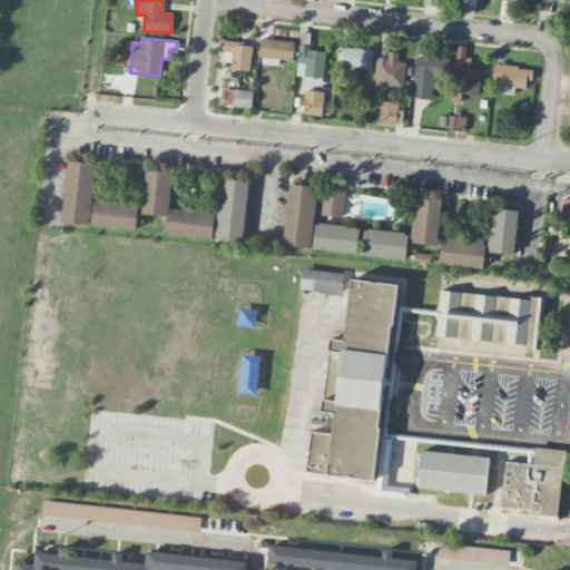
[(294,40),(261,39),(261,57),(264,57),(264,64),(278,65),(279,59),(293,60),(294,40)]
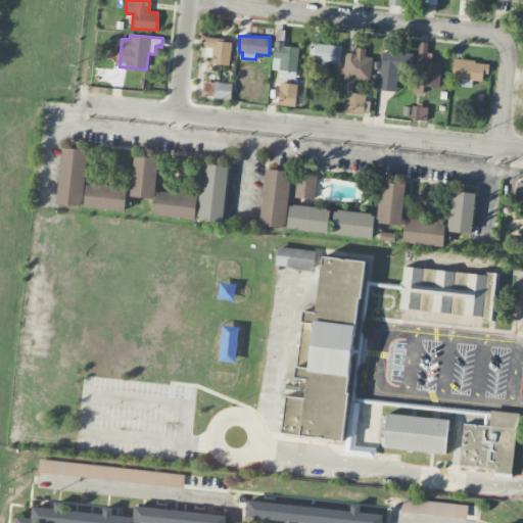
[(230,64),(231,40),(203,38),(202,46),(214,47),(212,63),(230,64)]
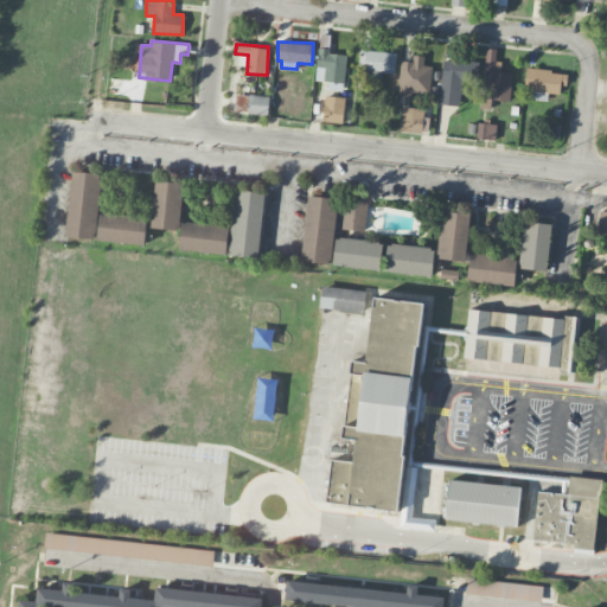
[(511,101),(512,72),(500,71),(502,62),(496,61),(497,49),(485,49),(481,108),(491,109),(492,100),(511,101)]
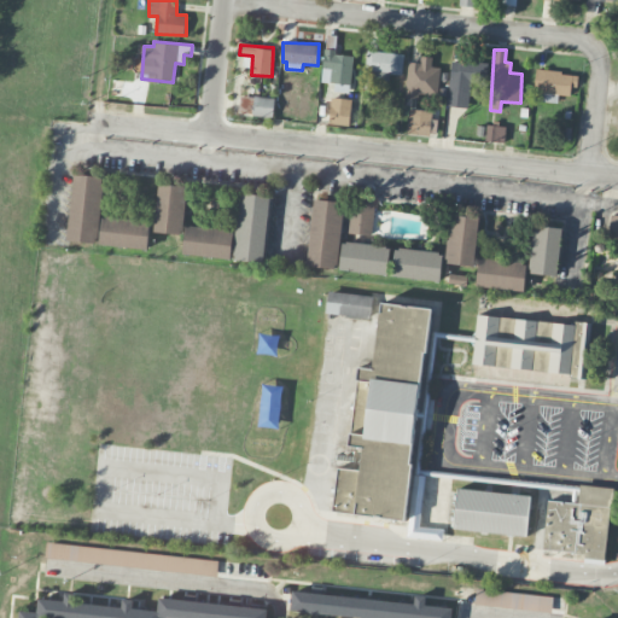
[(350,85),(354,54),(325,51),(320,81),(350,85)]
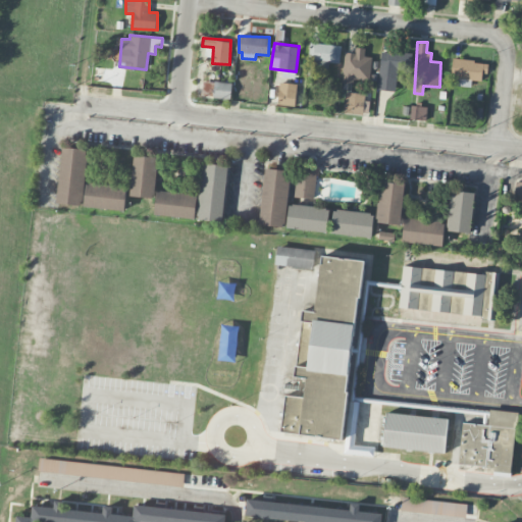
[(370,81),(371,56),(365,56),(365,48),(355,47),(355,53),(344,52),(343,83),(353,83),(353,81),(370,81)]
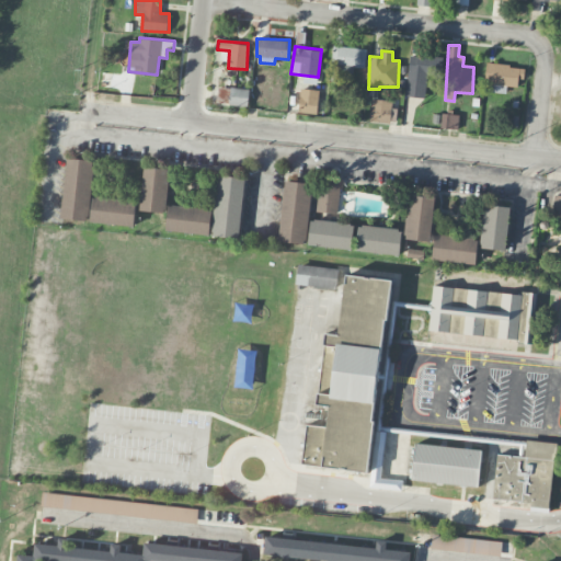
[(427,73),(441,76),(442,58),(410,55),(405,96),(425,99),(427,73)]
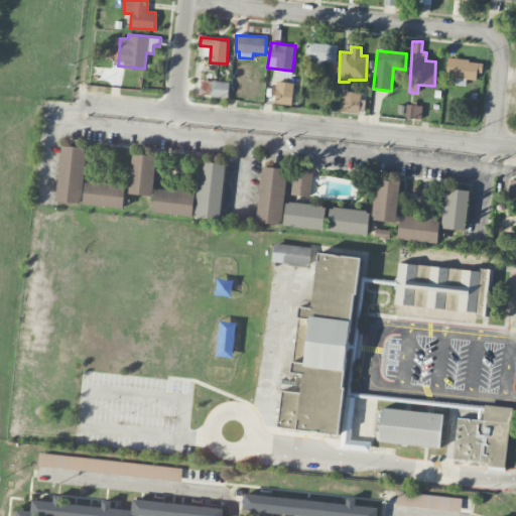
[(481,61),(447,57),(445,74),(448,75),(447,84),(466,86),(466,79),(479,81),(481,61)]
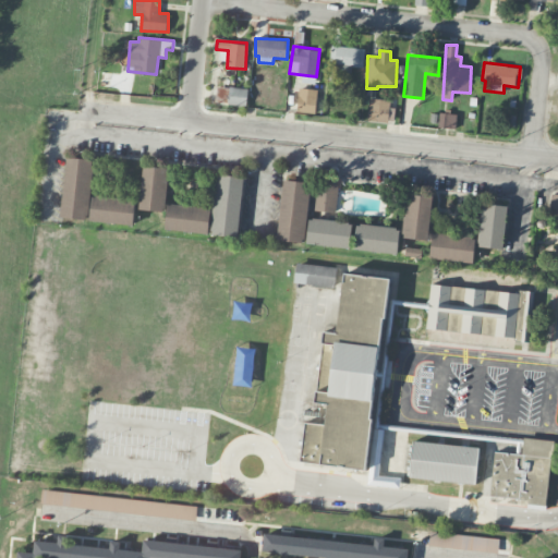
[(246,106),(249,89),(217,85),(215,102),(246,106)]
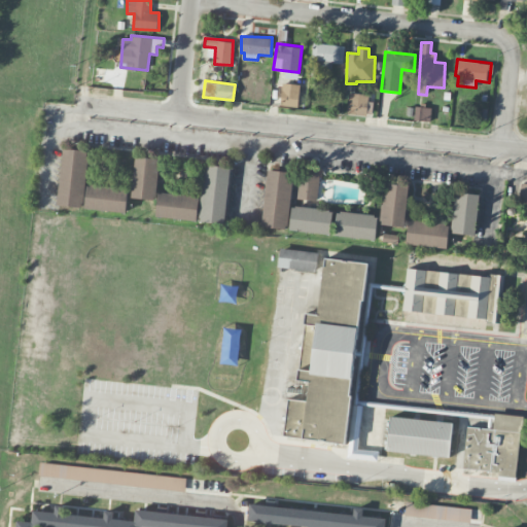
[(300,84),(282,83),(280,106),(297,107),(300,84)]
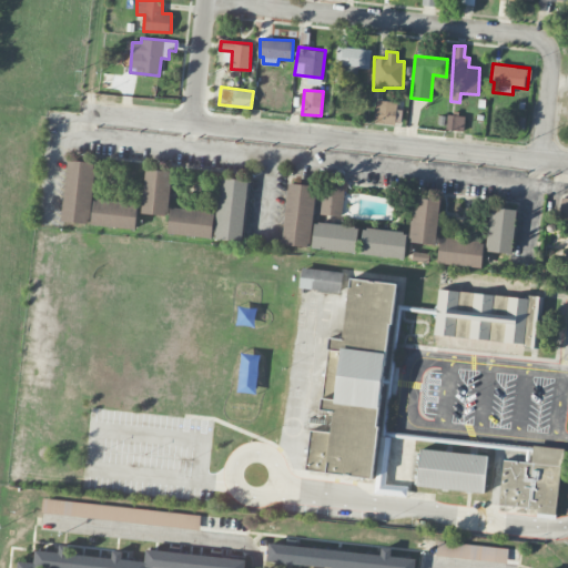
[(399,123),(401,101),(375,100),(374,122),(399,123)]
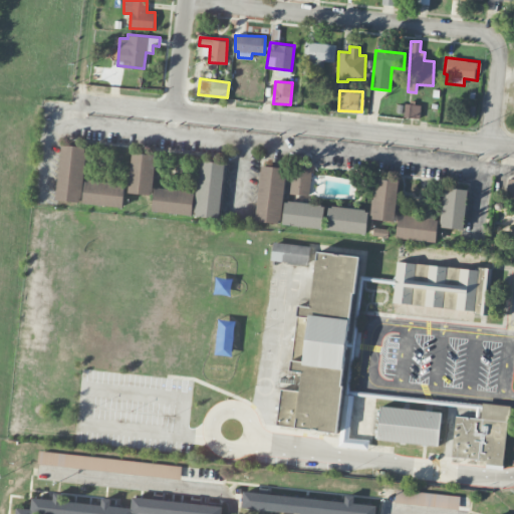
[(420,117),(420,104),(405,104),(404,117),(420,117)]
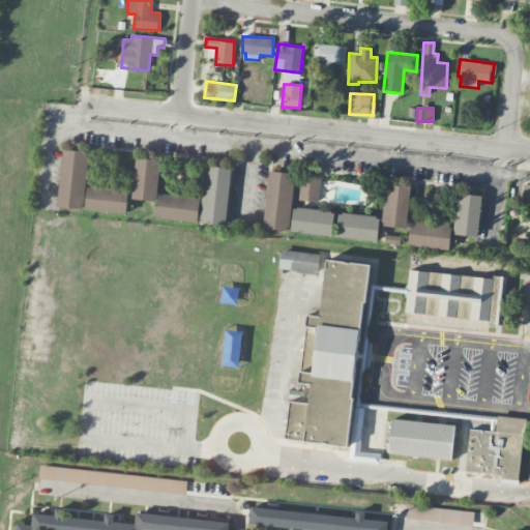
[(86,208),(87,150),(61,150),(60,208),(86,208)]
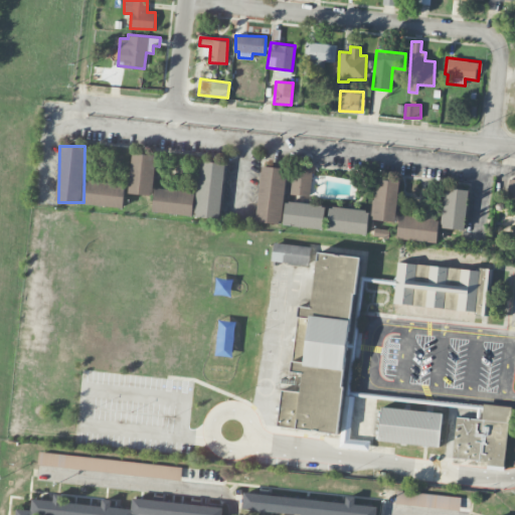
[(155,154),(132,153),(130,194),(153,194),(155,154)]
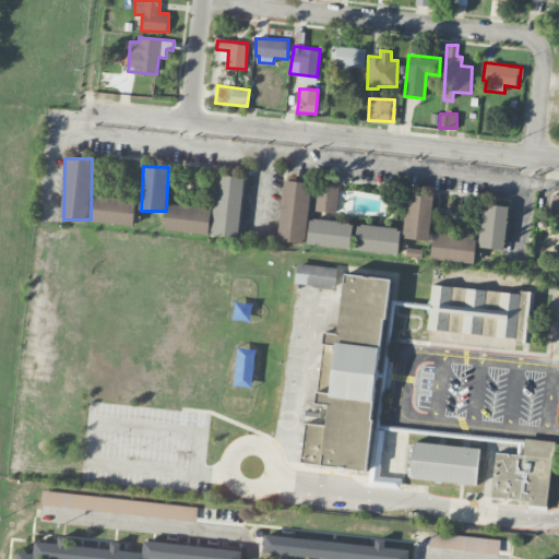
[(212,236),(239,237),(244,176),(216,175),(212,236)]
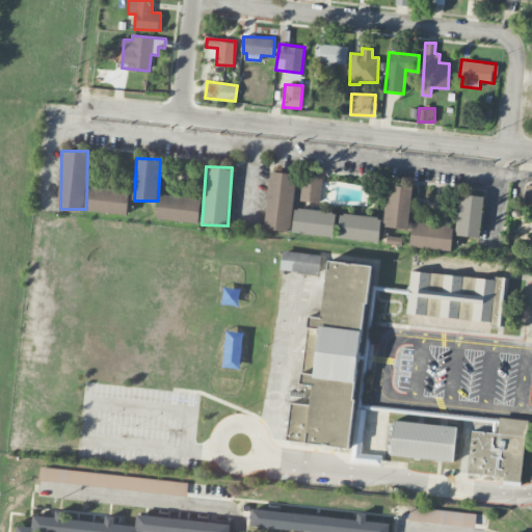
[(296,174),(271,170),(264,229),(290,232),(296,174)]
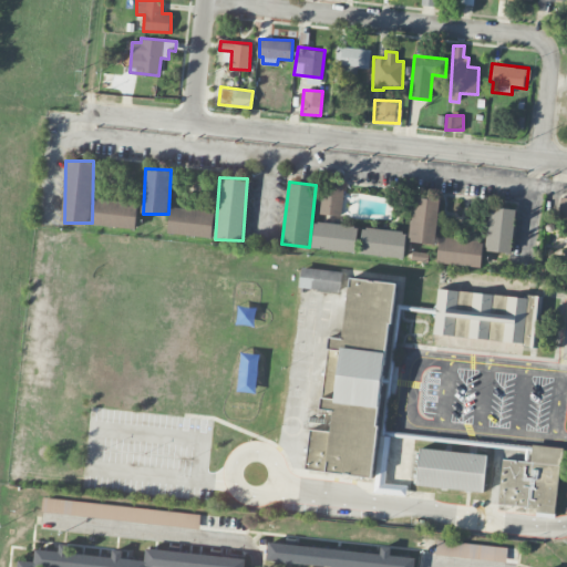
[(318,215),(342,215),(342,185),(319,185),(318,215)]
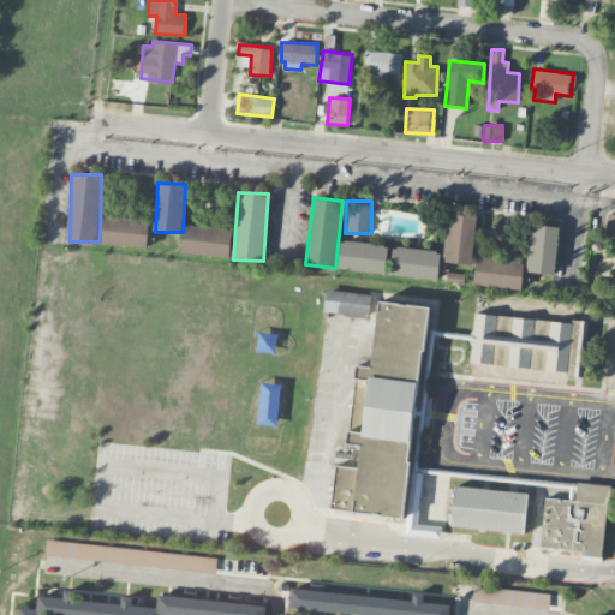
[(475,215),(447,214),(445,262),(472,263),(475,215)]
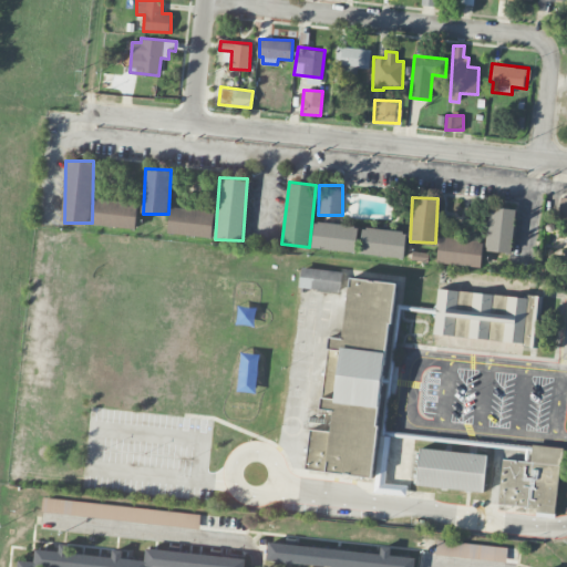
[(136,227),(137,200),(93,199),(92,226),(136,227)]
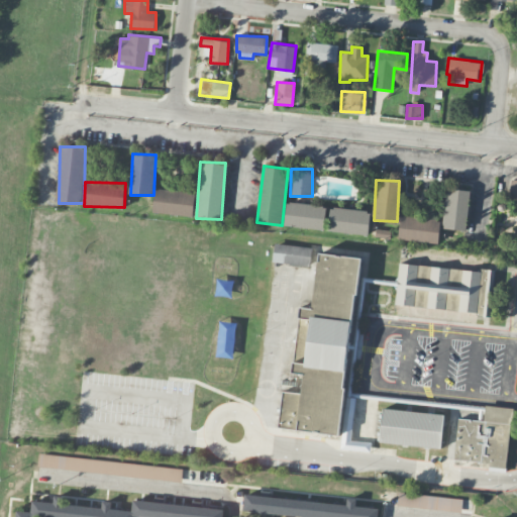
[(444,229),(467,230),(468,190),(445,189),(444,229)]
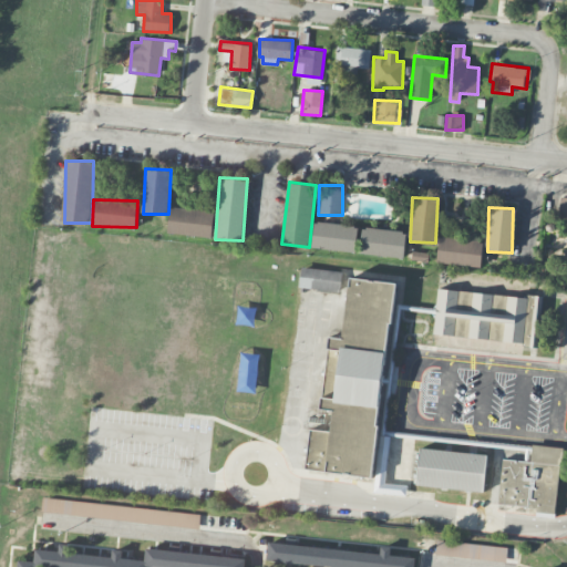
[(168,234),(213,236),(214,209),(169,208),(168,234)]
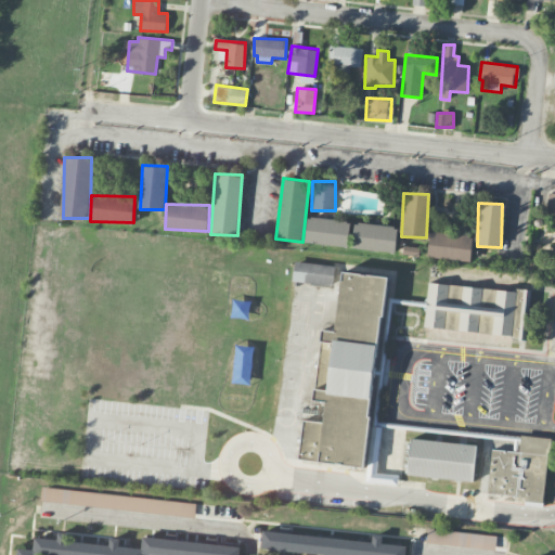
[(305,242),(348,247),(351,222),(308,217),(305,242)]
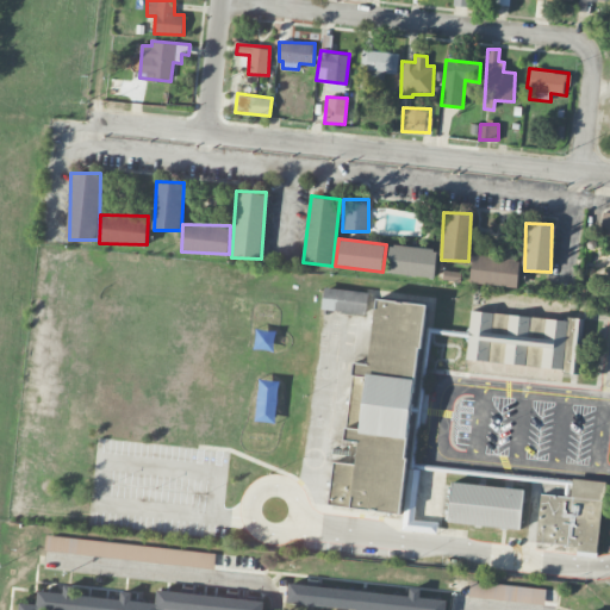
[(387,273),(434,278),(437,249),(390,244),(387,273)]
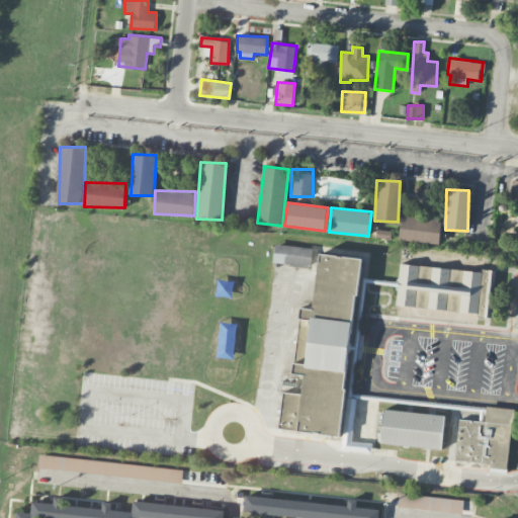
[(399,239),(438,244),(442,221),(402,216),(399,239)]
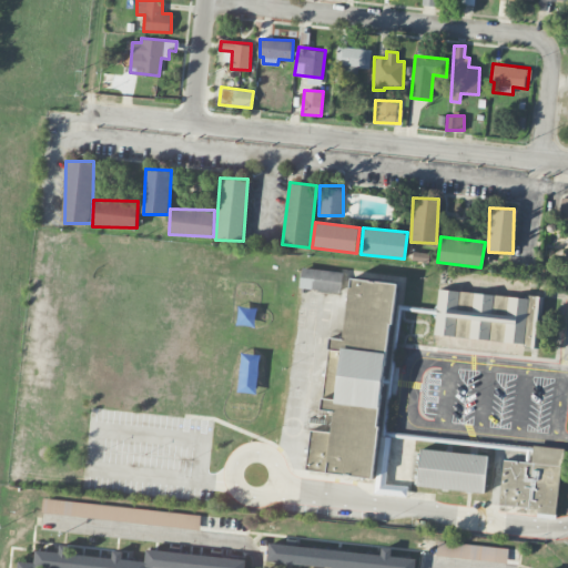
[(340,294),(344,273),(303,266),(300,287),(340,294)]
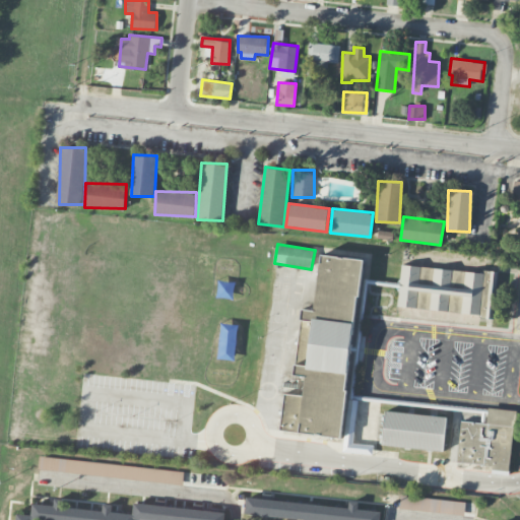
[(279,431),(345,437),(365,259),(320,254),(314,310),(302,309),(295,376),(305,377),(304,396),(283,393),(279,431)]
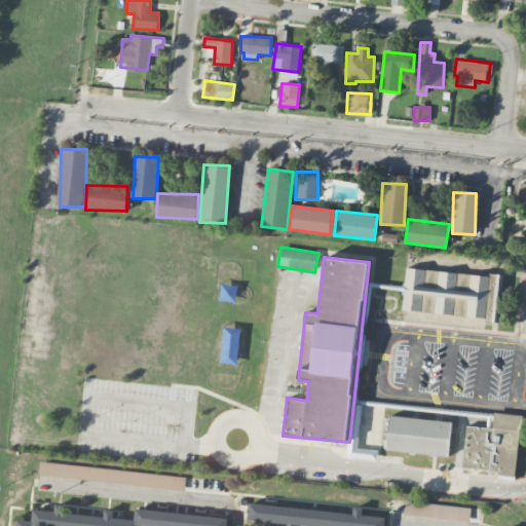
[(401,321),(426,323),(427,313),(498,320),(502,275),(405,268),(401,321)]
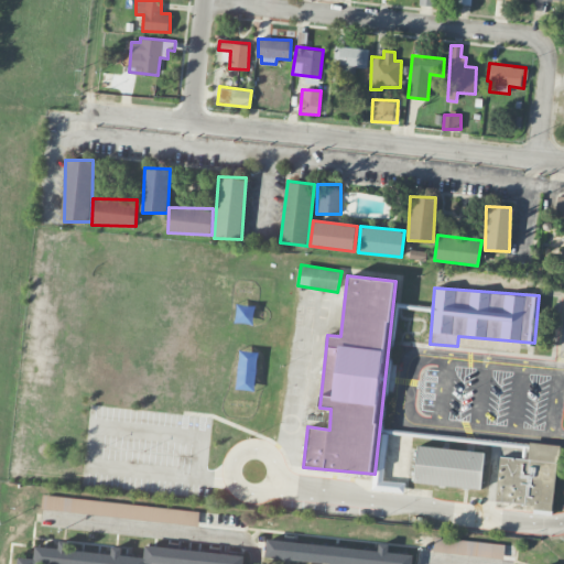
[(496,503),(554,508),(557,444),(529,443),(528,458),(499,456),(496,503)]
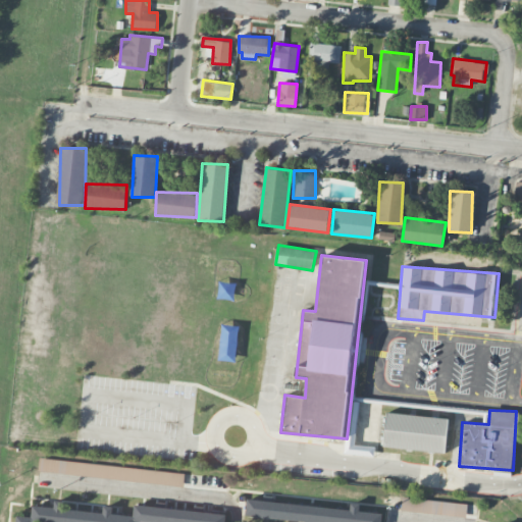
[(383,447),(445,453),(449,418),(386,412),(383,447)]
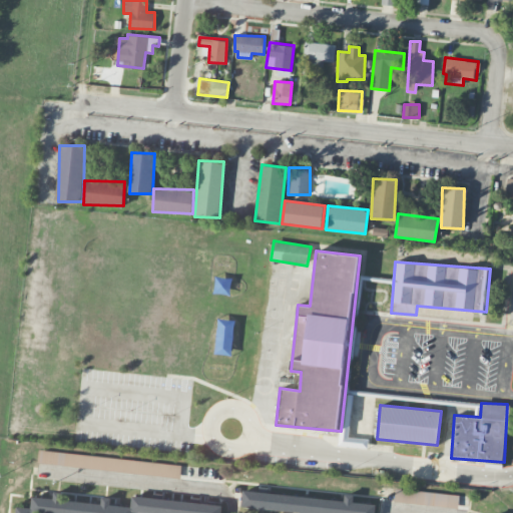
[(345,446),(367,446),(368,438),(345,437),(345,446)]
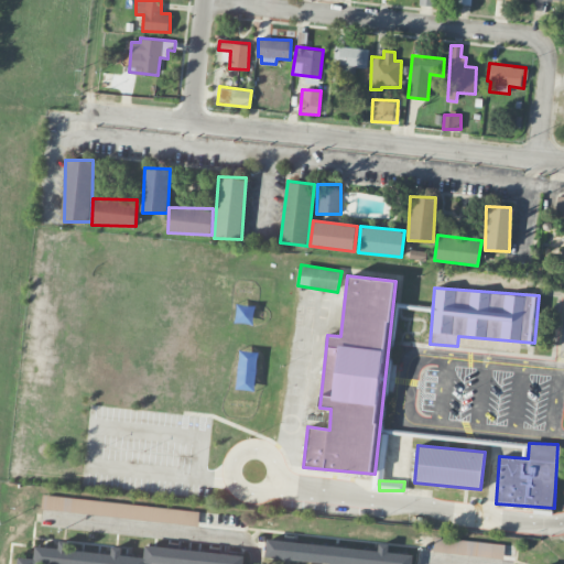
[(42,509),(198,525),(199,511),(43,495),(42,509)]
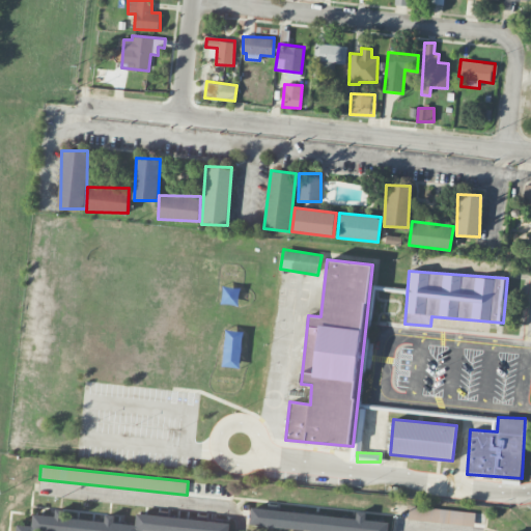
[(408,519),(474,526),(475,512),(409,505),(408,519)]
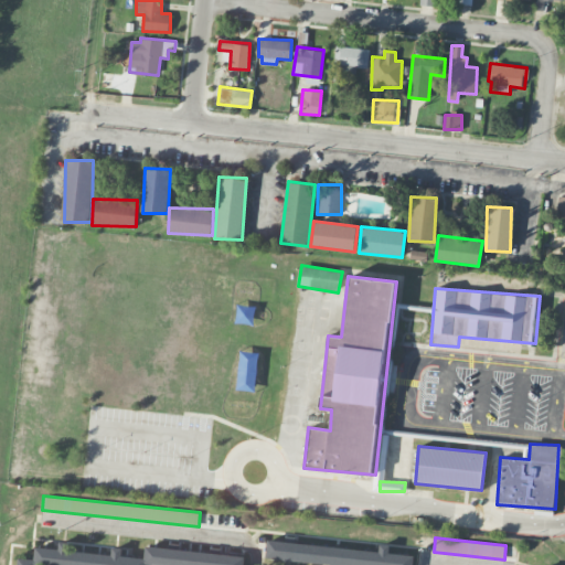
[(266,560),(328,564),(412,564),(414,555),(388,553),(390,544),(380,543),(380,545),(339,542),(339,546),(267,540),(266,560)]
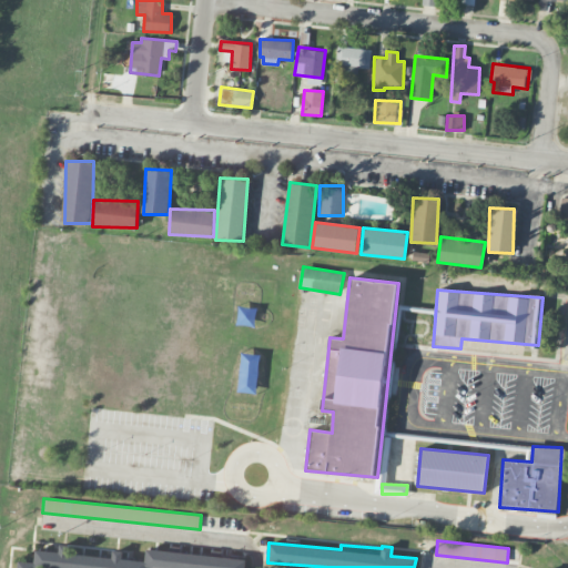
[(146,567),(156,567),(245,567),(246,559),(146,549),(145,561),(122,559),(123,549),(60,544),(59,553),(36,550),(34,563),(19,561),(18,567),(146,567)]
